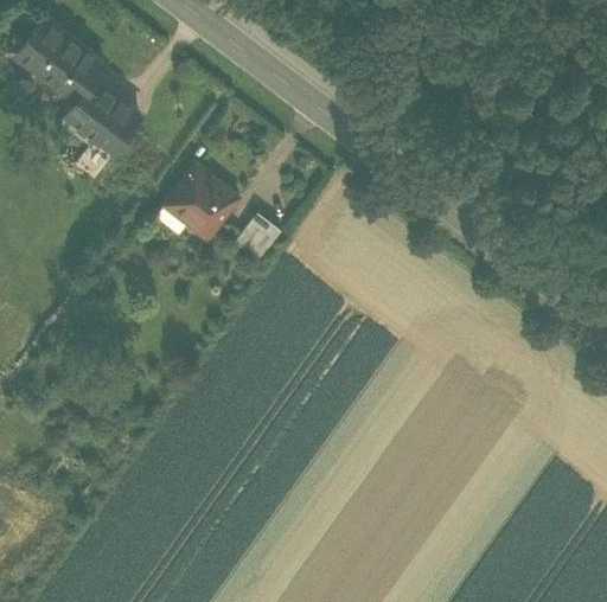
[(17,58),(76,103),(77,104),(94,82),(103,69),(44,23),(17,58)]
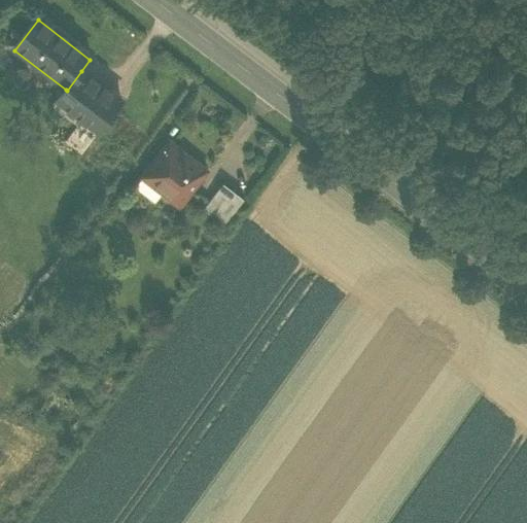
[(56,103),(61,107),(76,86),(111,113),(120,102),(81,71),(67,91),(66,90),(56,103)]
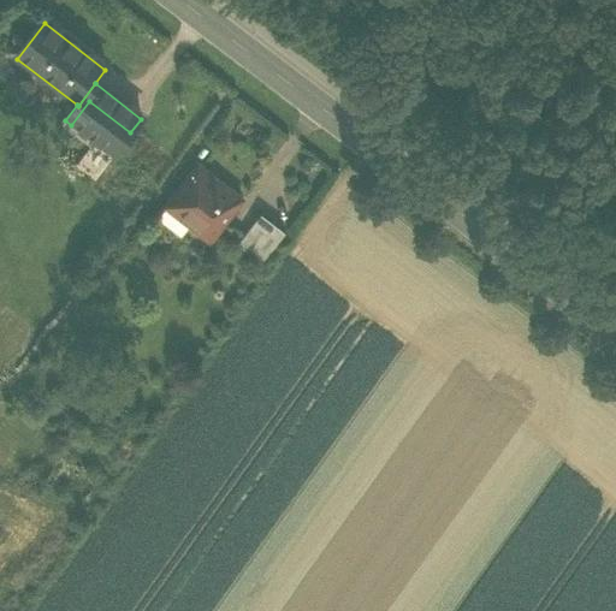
[(112,156),(130,132),(89,101),(71,125),(94,142),(112,156)]
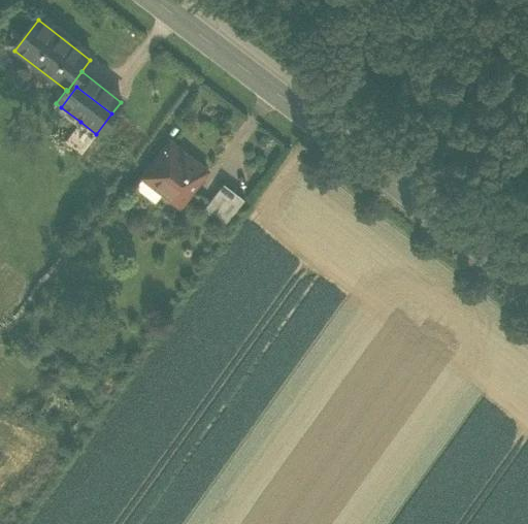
[(65,142),(80,155),(96,134),(80,122),(65,142)]
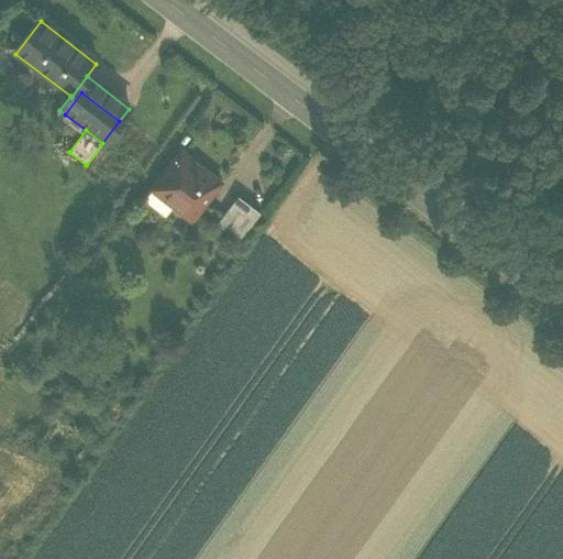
[(221,185),(180,154),(152,192),(152,193),(173,208),(191,223),(221,185)]
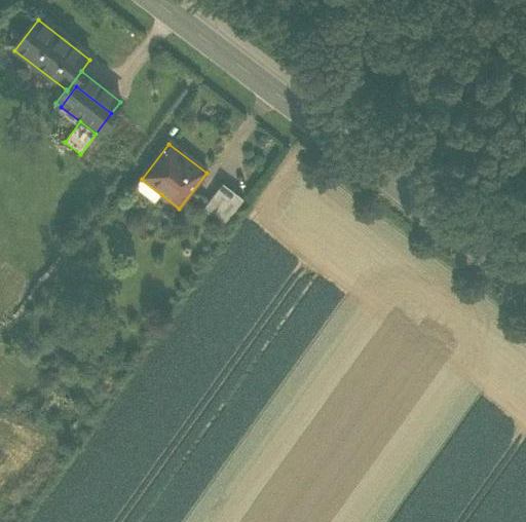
[(161,194),(142,180),(135,190),(153,204),(161,194)]
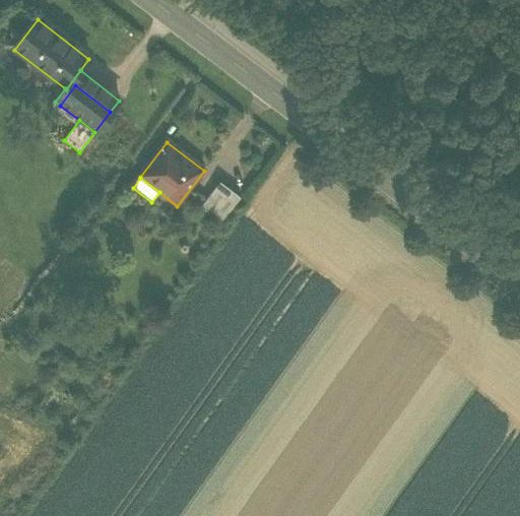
[(219,183),(200,209),(220,224),(241,198),(219,183)]
